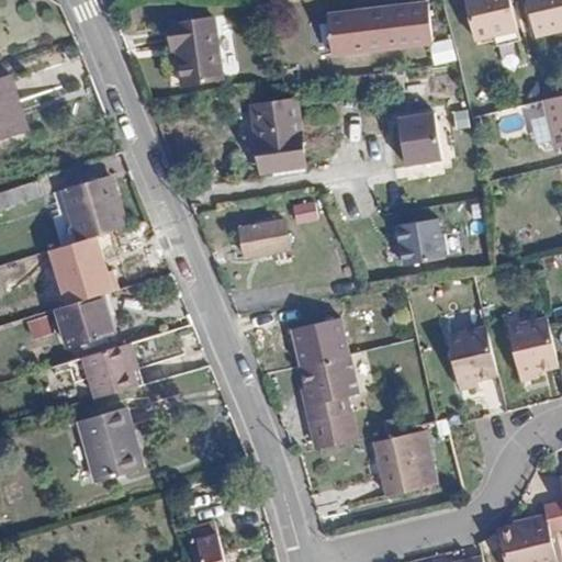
[(464,0),(474,42),(518,32),(509,0),(464,0)]
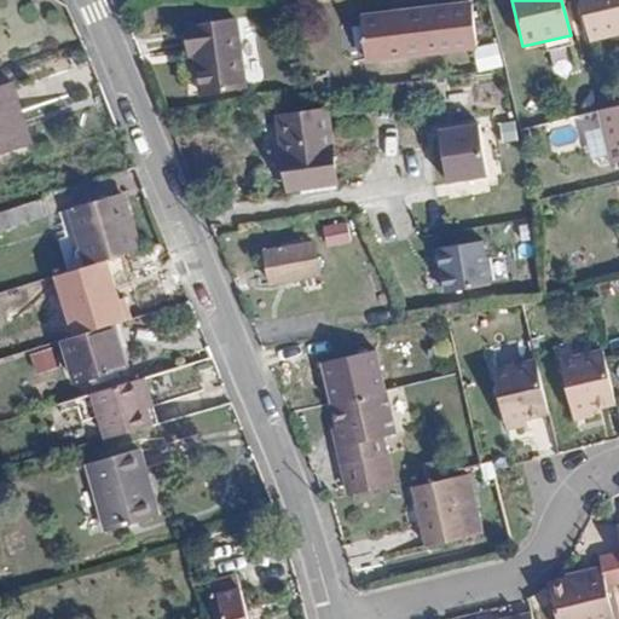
[(618,0),(580,0),(591,44),(618,38),(618,0)]
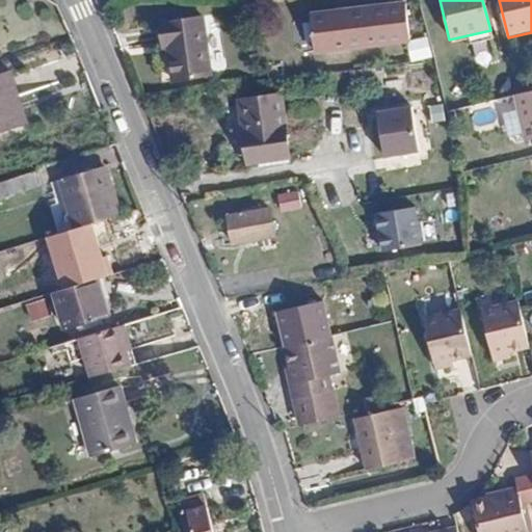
[(407,5),(348,14),(349,21),(312,26),(316,55),(413,42),(407,5)]
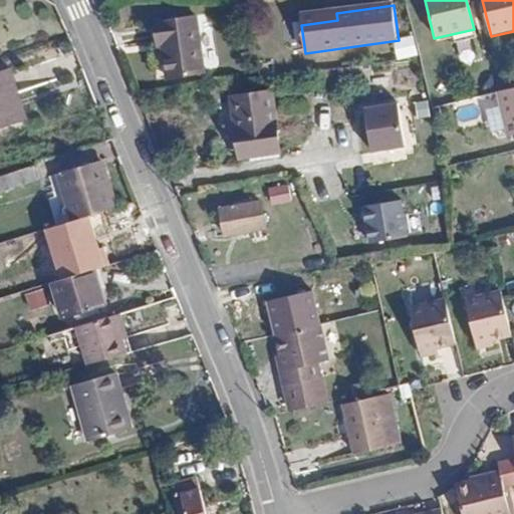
[(337,20),(336,13),(299,19),(301,25),(337,20)]
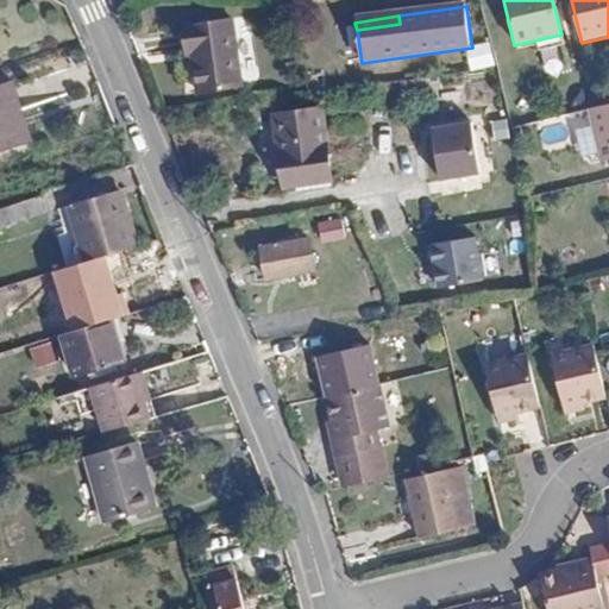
[(192,56),(198,93),(242,87),(232,22),(182,27),(187,56),(192,56)]
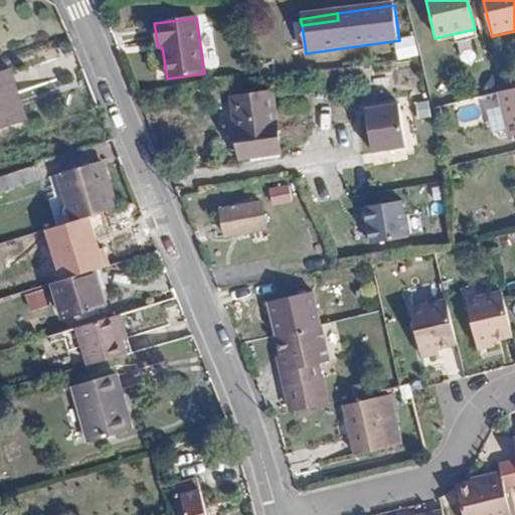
[(413,37),(396,41),(399,58),(417,54),(413,37)]
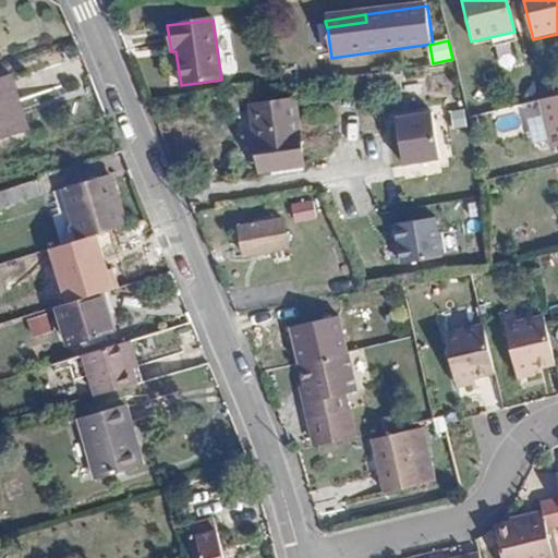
[(495,46),(498,65),(517,62),(512,41),(495,46)]
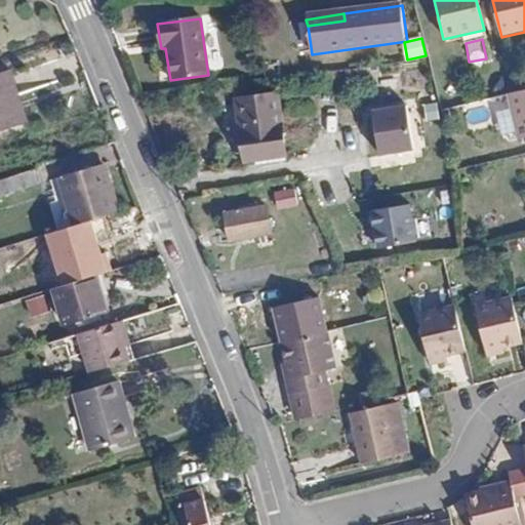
[(158,81),(170,80),(165,48),(161,48),(154,49),(158,81)]
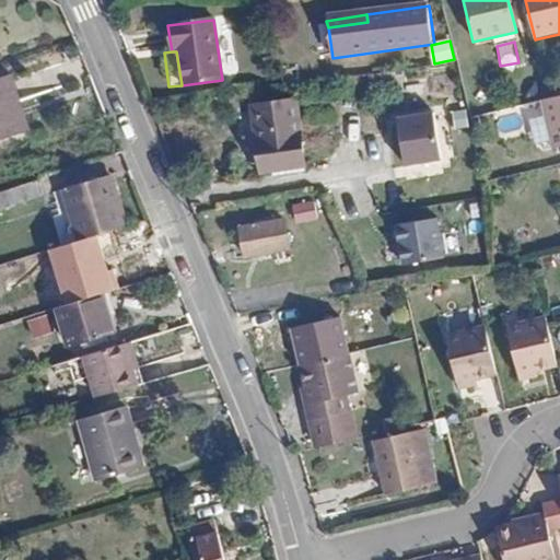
[(457,72),(431,73),(432,96),(458,94),(457,72)]
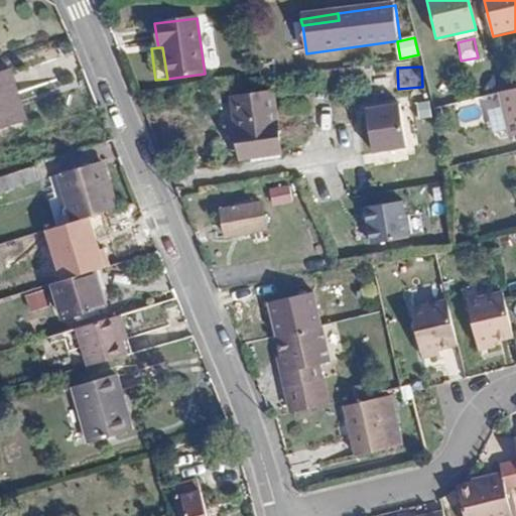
[(11,100),(17,97),(9,72),(0,75),(0,126),(18,120),(11,100)]
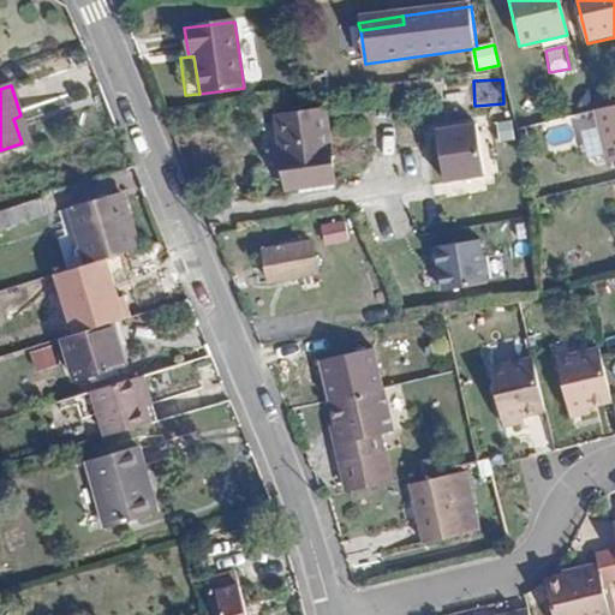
[(614,103),(602,107),(595,109),(607,160),(614,157),(614,103)]
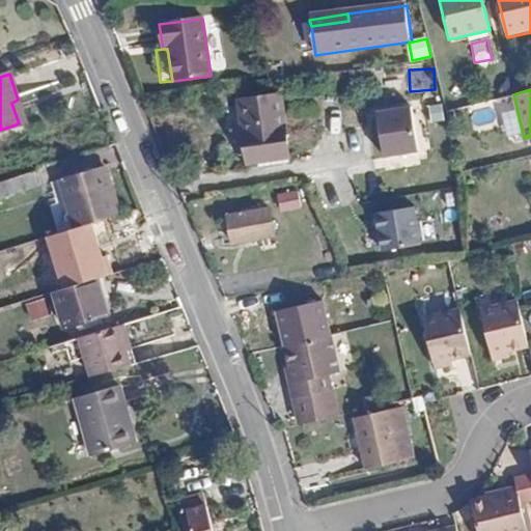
[(281,95),(239,101),(248,163),(289,158),(281,95)]
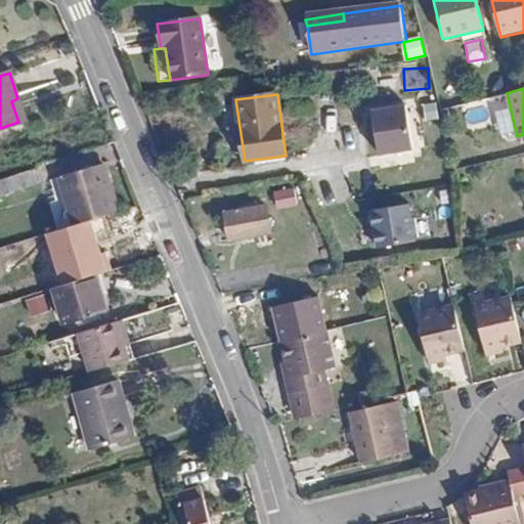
[(26,120),(17,98),(11,101),(18,122),(26,120)]
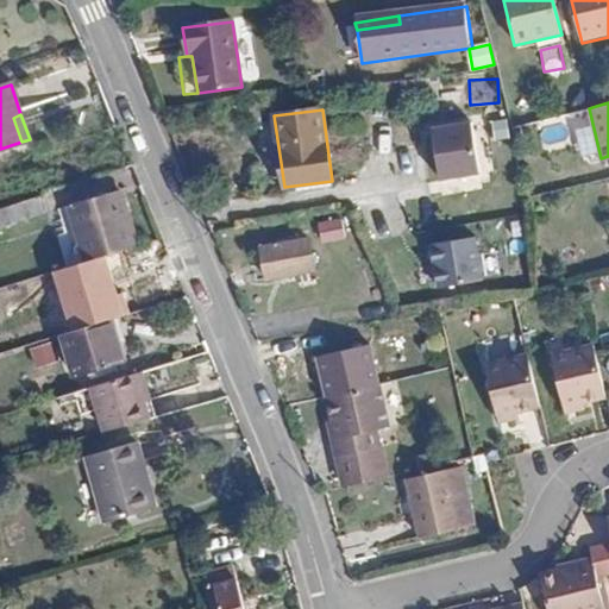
[(434,126),(439,182),(481,179),(476,123),(434,126)]
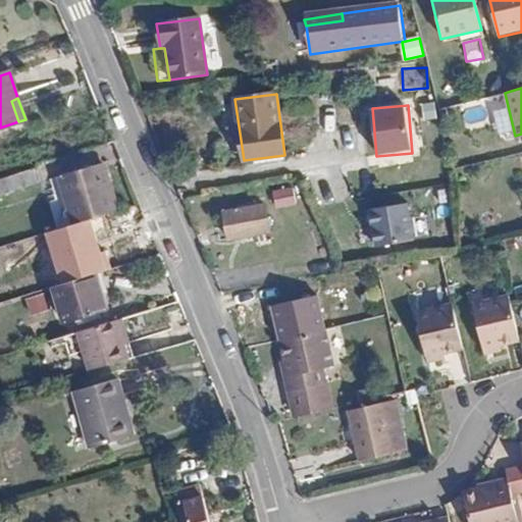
[(74,224),(116,211),(102,164),(60,176),(74,224)]
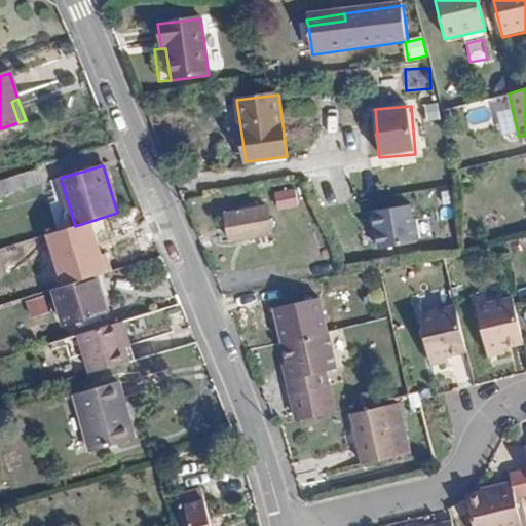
[(40,185),(36,170),(10,178),(14,192),(40,185)]
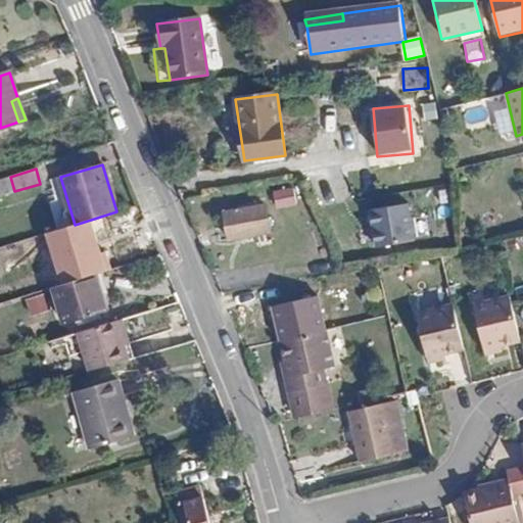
[(294,190),(274,194),(277,206),(296,203),(294,190)]
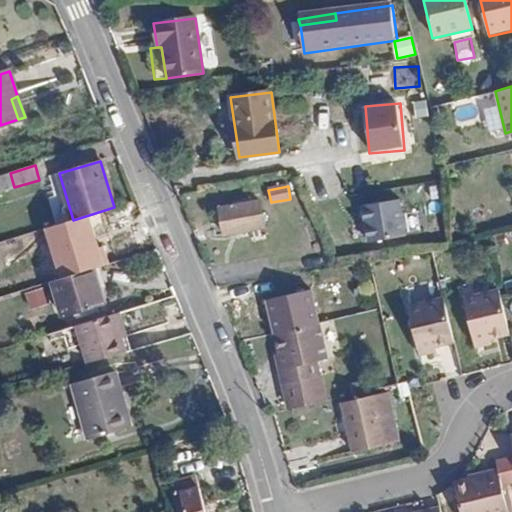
[(360,206),(366,245),(409,237),(402,199),(360,206)]
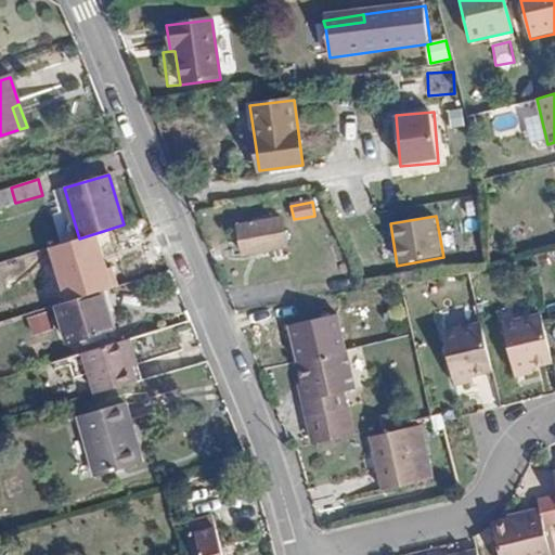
[(281,218),(237,226),(244,255),(286,246),(281,218)]
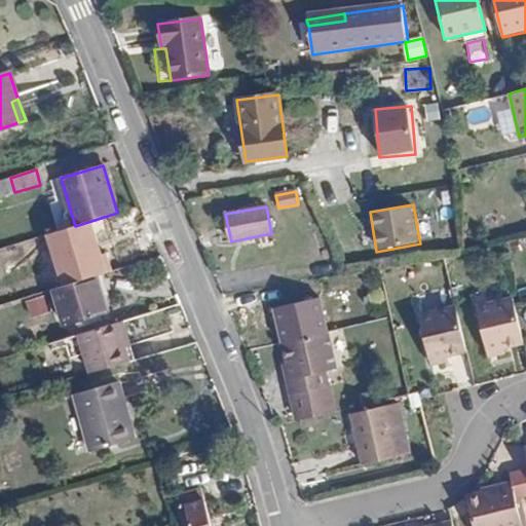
[(126,216),(105,222),(110,237),(132,231),(126,216)]
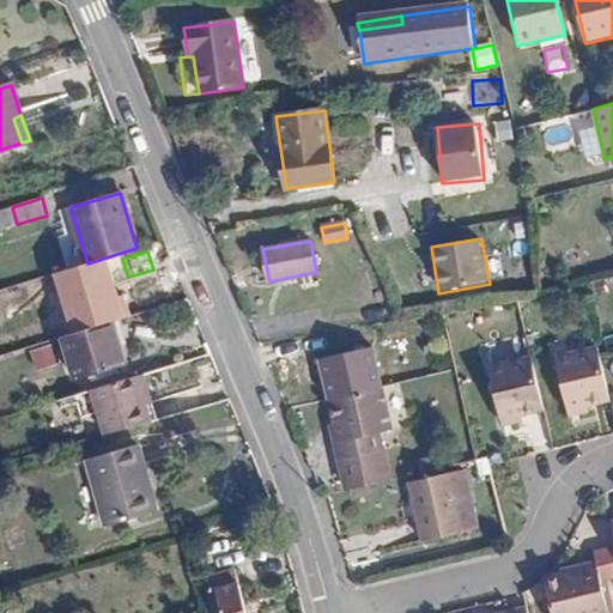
[(117,272),(78,284),(86,307),(126,295),(117,272)]
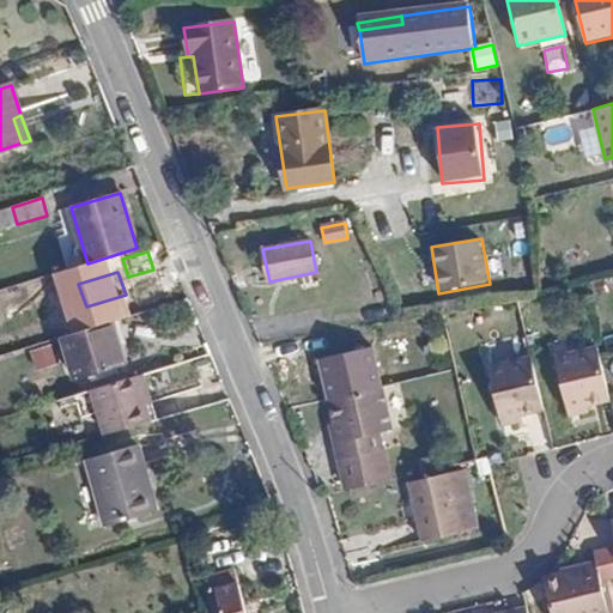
[(127,364),(114,321),(61,337),(74,380),(127,364)]
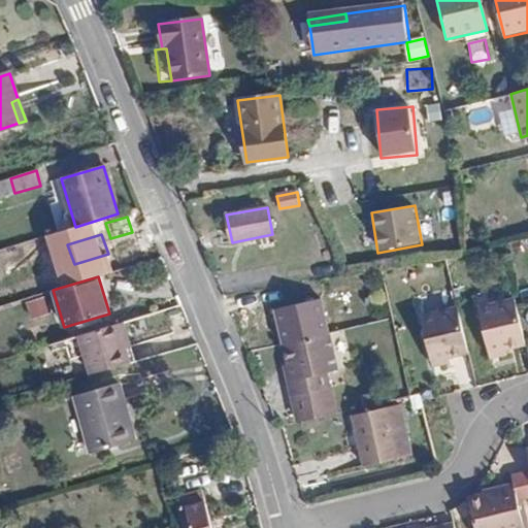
[(27,301),(31,319),(51,314),(46,297),(27,301)]
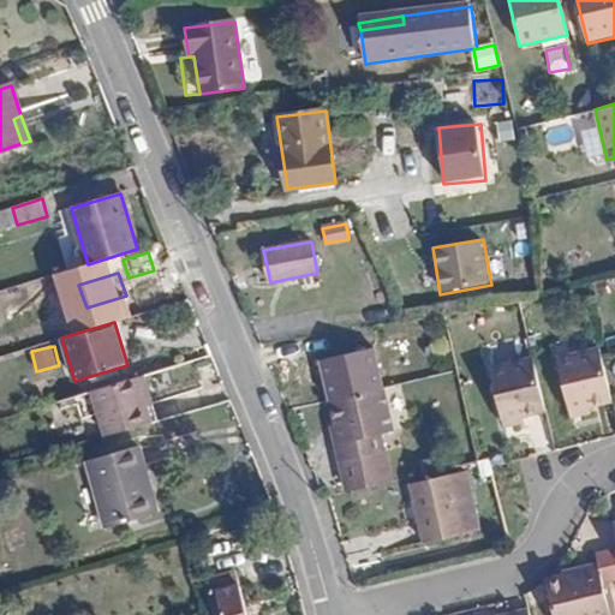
[(586,401),(610,395),(601,354),(599,347),(555,358),(567,405),(586,401)]
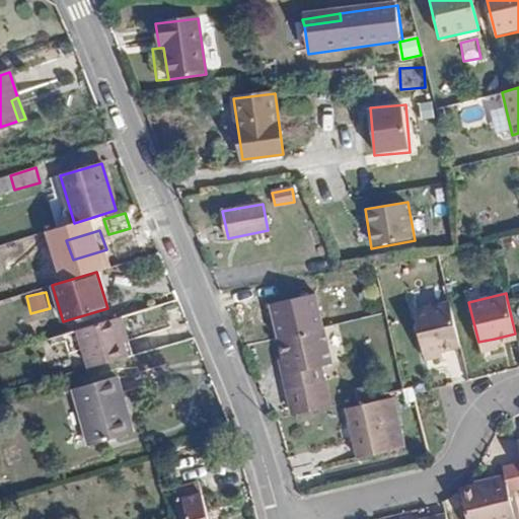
[(439,348),(459,344),(450,302),(414,311),(424,352),(439,348)]
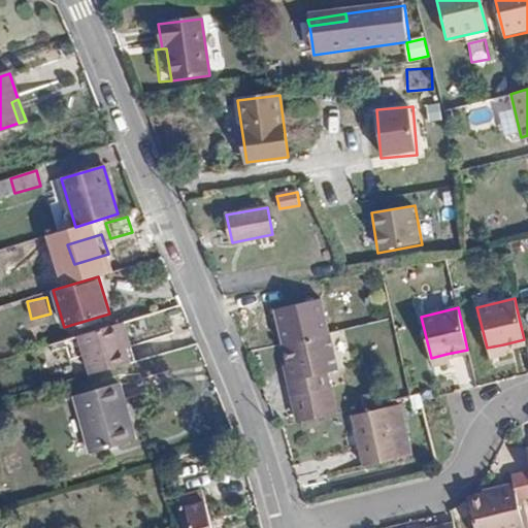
[(130,364),(118,324),(78,336),(90,376),(130,364)]
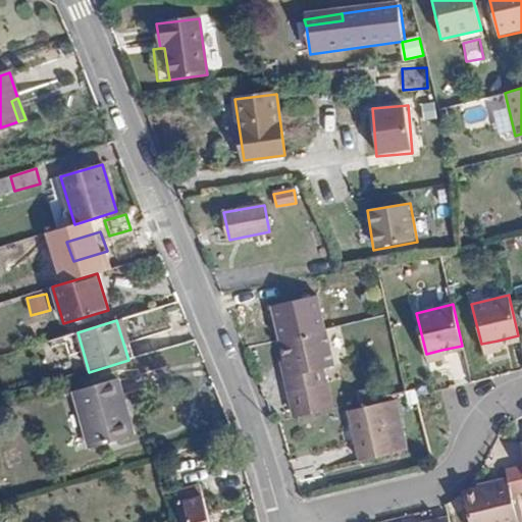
[(289,378),(284,379),(293,412),(329,403),(322,370),(332,368),(323,326),(279,337),(285,364),(289,378)]
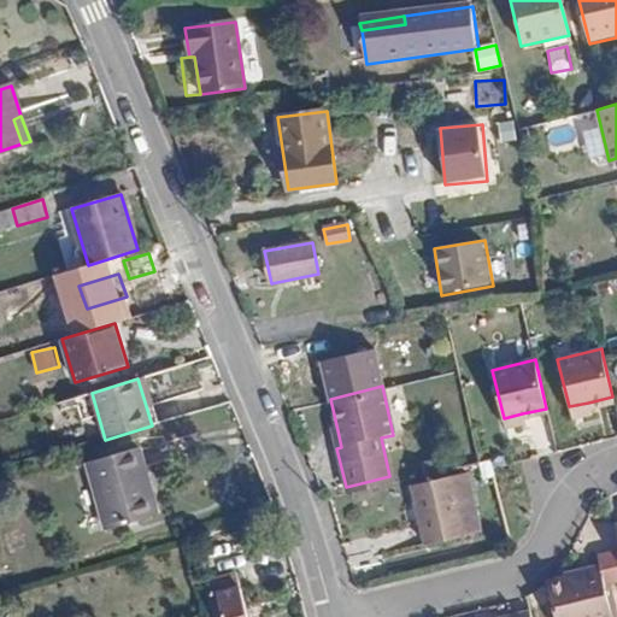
[(588,403),(569,406),(569,412),(589,407),(588,403)]
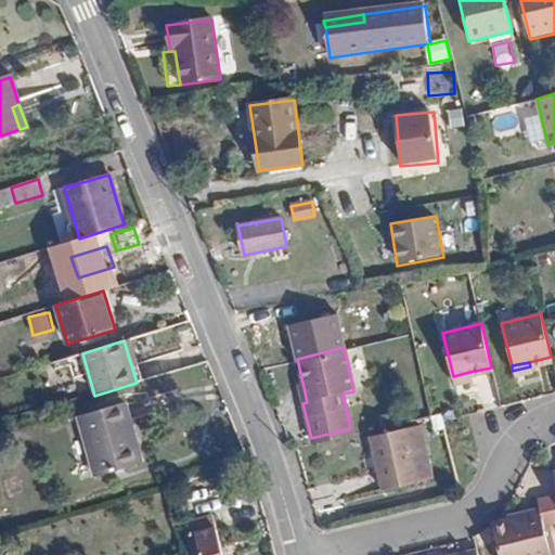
[(89,454),(136,441),(125,403),(79,416),(89,454)]
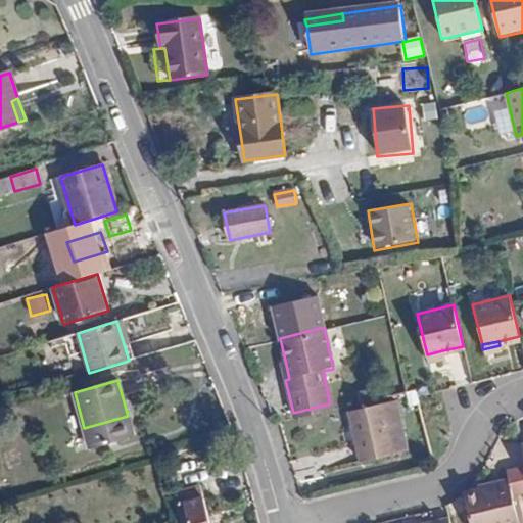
[(397,400),(384,403),(396,455),(409,452),(397,400)]
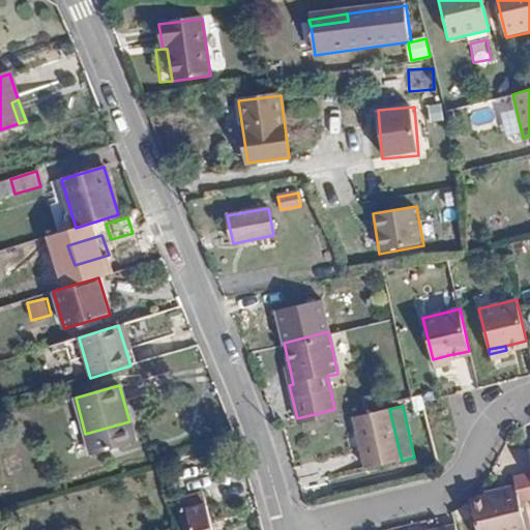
[(402,461),(389,409),(354,417),(366,469),(402,461)]
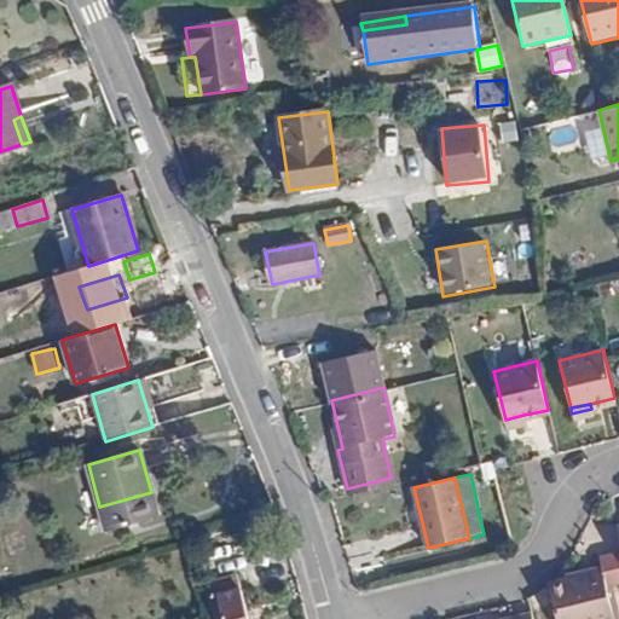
[(158,518),(151,492),(99,507),(105,531),(158,518)]
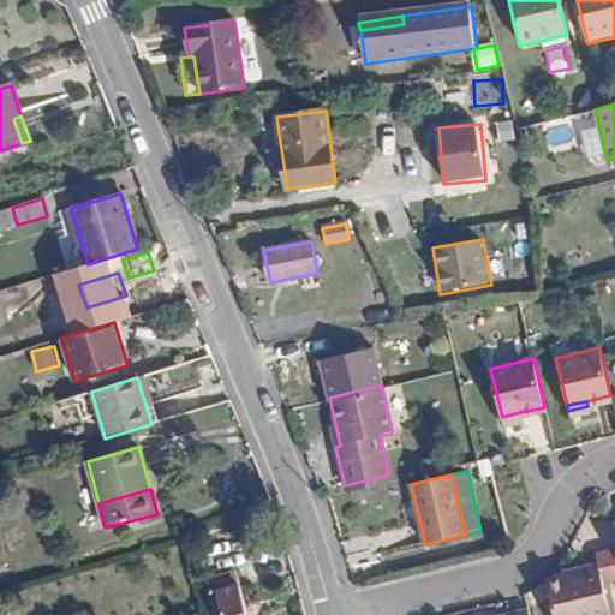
[(547,579),(554,614),(611,614),(601,563),(581,568),(581,572),(566,575),(547,579)]
